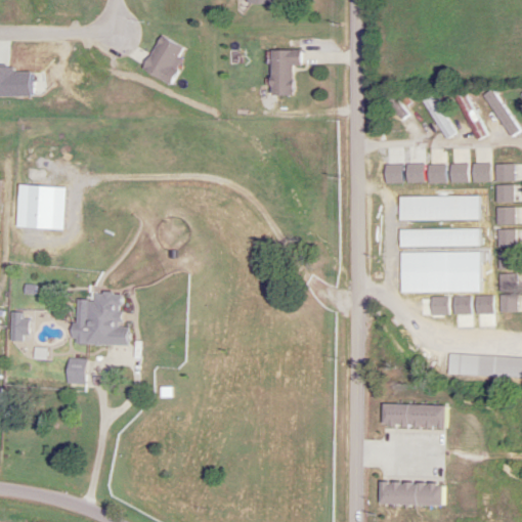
[(140,66),(166,81),(186,49),(162,33),(140,66)]
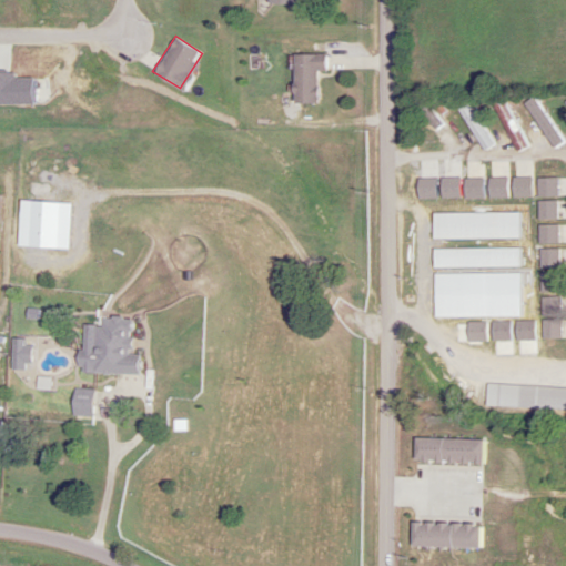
[(293,52),(293,100),(315,100),(315,68),(326,68),(326,52),(293,52)]
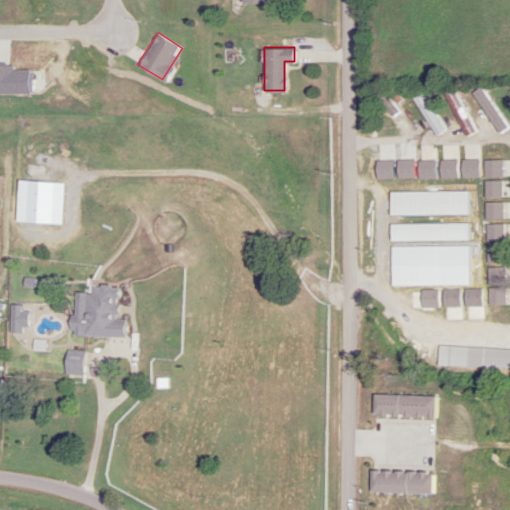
[(125,317),(117,317),(117,284),(91,284),(91,293),(83,292),(83,335),(125,335),(125,317)]
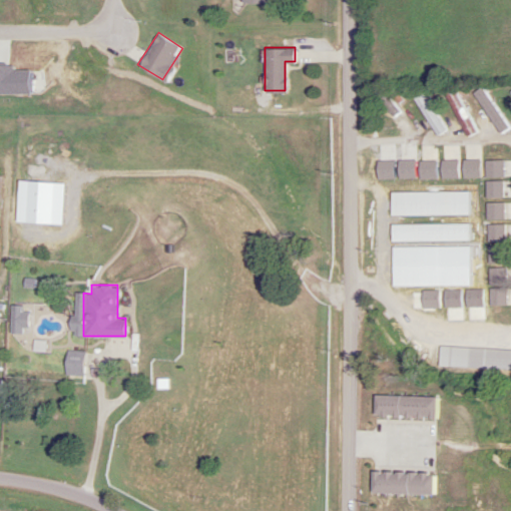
[(22,348),(20,381),(65,384),(65,374),(83,374),(84,350),(49,348),(49,334),(30,333),(29,348),(22,348)]
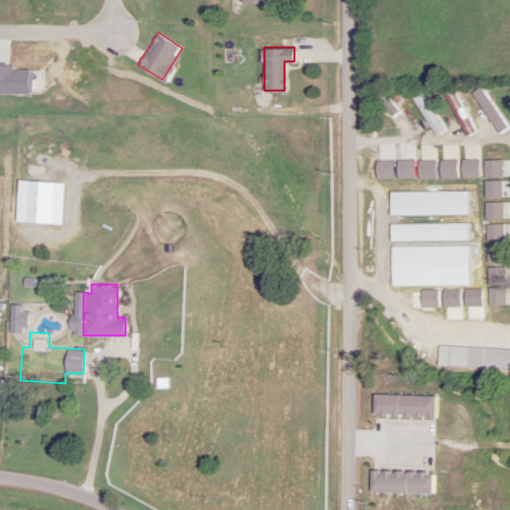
[(438,365),(509,367),(509,347),(439,345),(438,365)]
